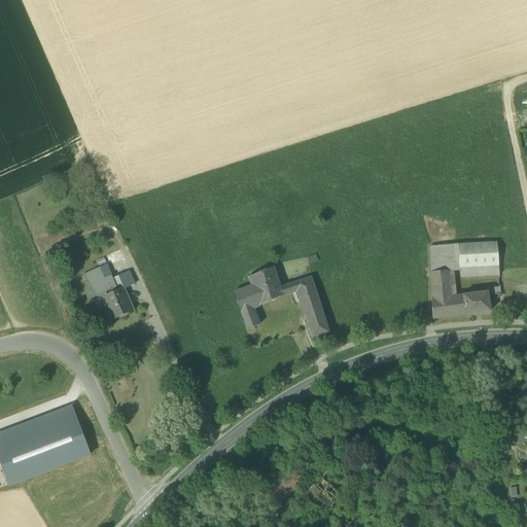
[(497,243),(457,245),(459,269),(460,269),(498,267),(497,243)]
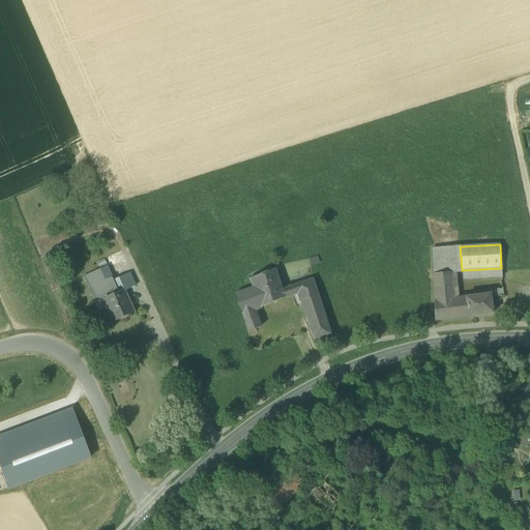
[(463,272),(463,270),(462,270),(460,246),(457,246),(432,248),(433,274),(434,301),(435,322),(468,317),(466,297),(453,299),(453,273),(463,272)]
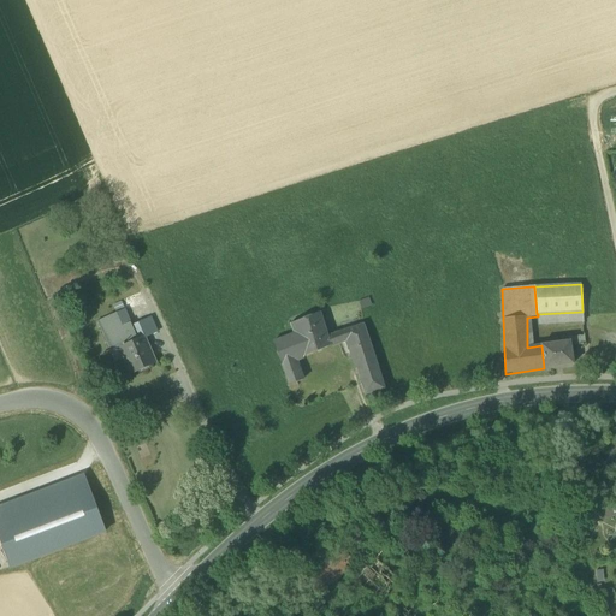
[(359,303),(361,309),(371,307),(368,300),(359,303)]
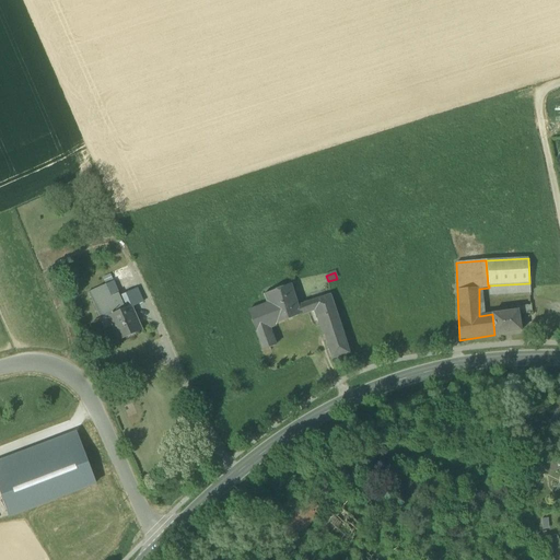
[(113,281),(98,288),(104,300),(118,293),(113,281)]
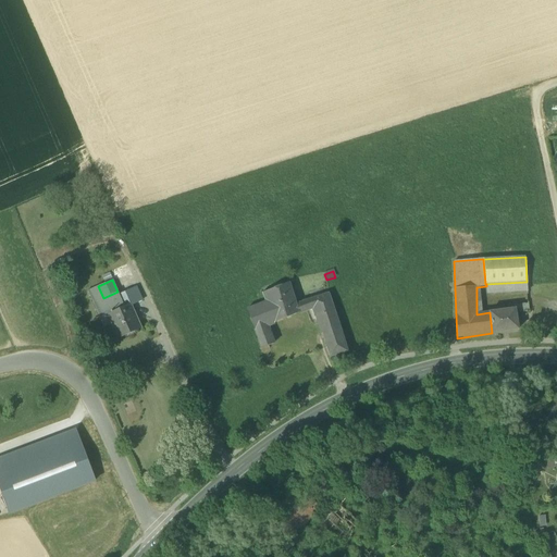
[(528,292),(527,282),(486,284),(486,286),(486,294),(528,292)]
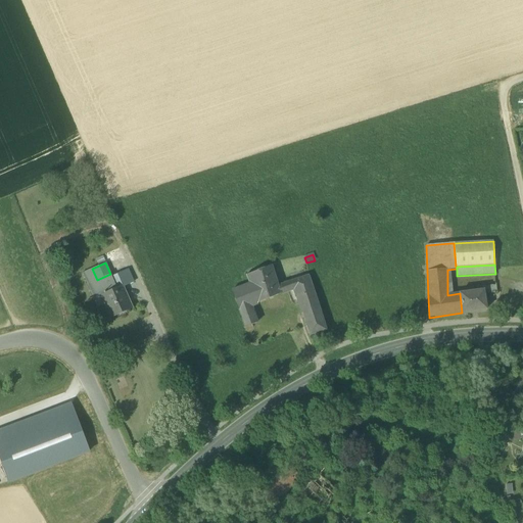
[(264,279),(269,298),(280,294),(278,286),(272,266),(246,276),(249,284),(264,279)]
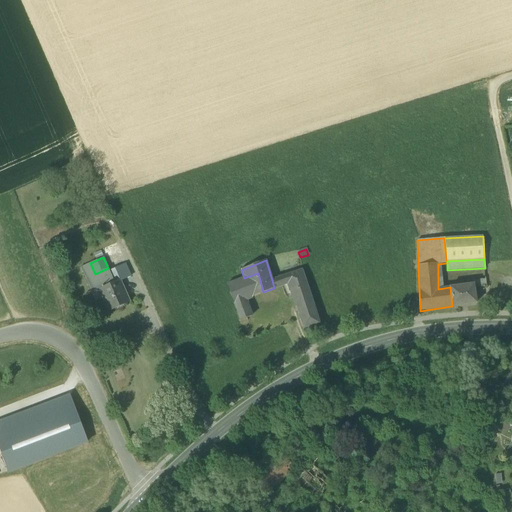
[(86,278),(95,274),(90,263),(81,267),(86,278)]
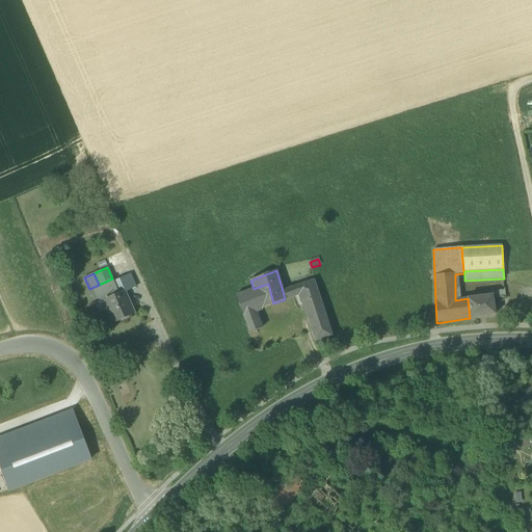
[(113,282),(112,278),(99,285),(89,289),(96,304),(105,299),(123,293),(136,287),(131,273),(113,282)]
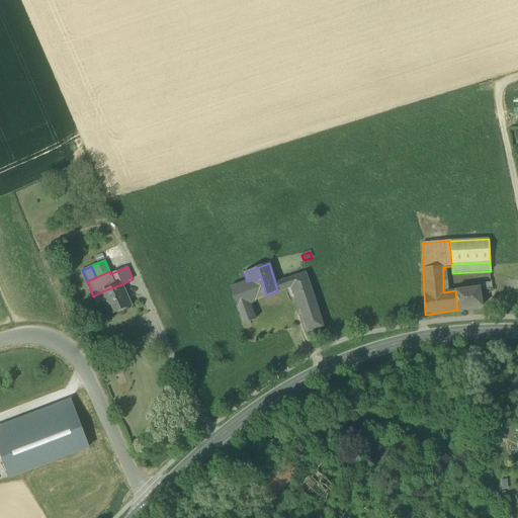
[(291,285),(294,293),(311,288),(306,273),(301,274),(289,278),(291,285)]
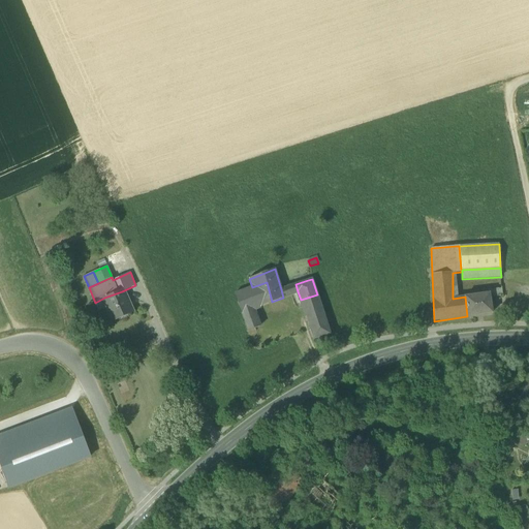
[(235,293),(248,331),(259,327),(253,309),(272,302),(267,282),(252,287),(235,293)]
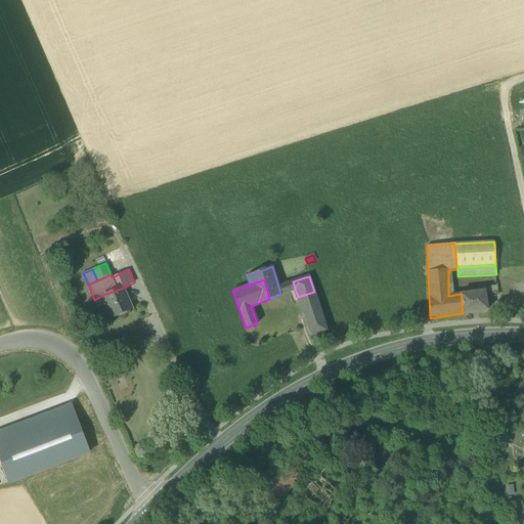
[(295,289),(293,281),(291,282),(286,284),(288,292),(295,289)]
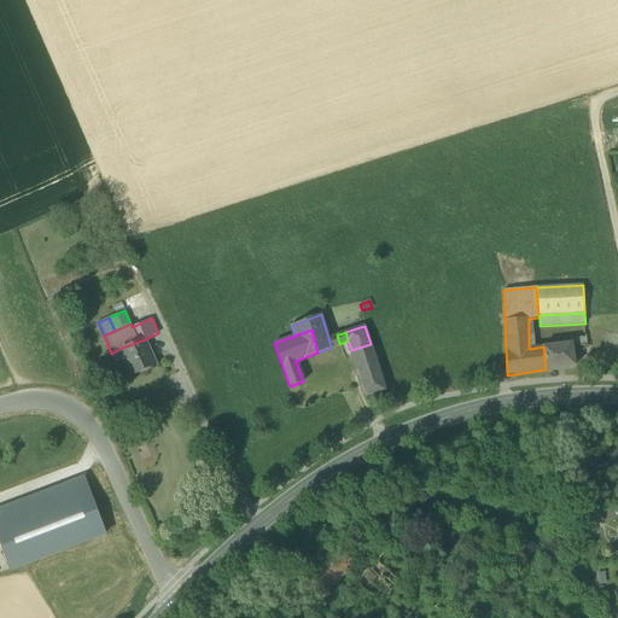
[(331,348),(339,344),(337,334),(328,338),(331,348)]
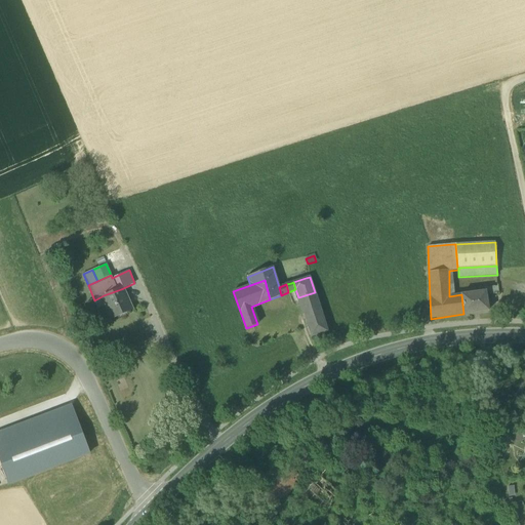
[(486,291),(486,295),(498,294),(497,286),(496,287),(496,288),(485,288),(485,291),(486,291)]
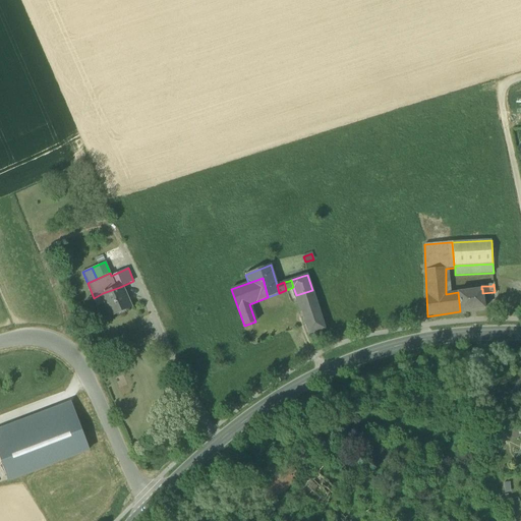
[(129,308),(120,287),(103,293),(112,315),(129,308)]
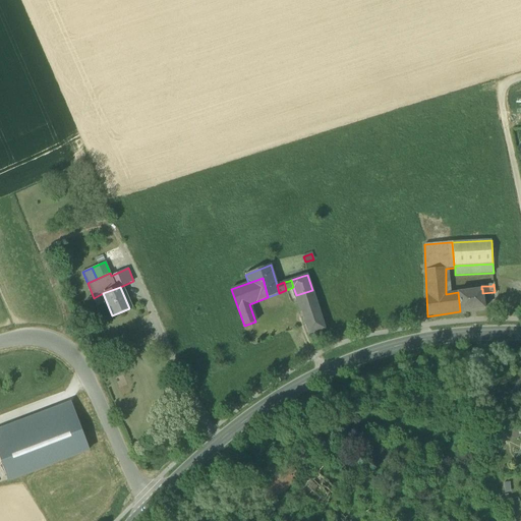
[(458,292),(460,311),(484,308),(482,293),(482,289),(481,289),(471,290),(466,291),(458,292)]
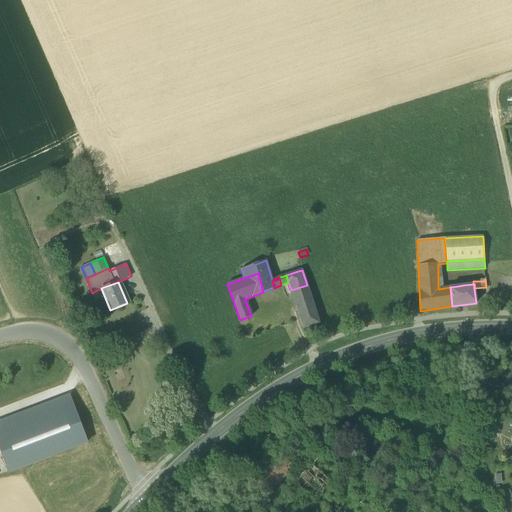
[(301,321),(303,329),(319,323),(307,285),(291,290),(301,321)]
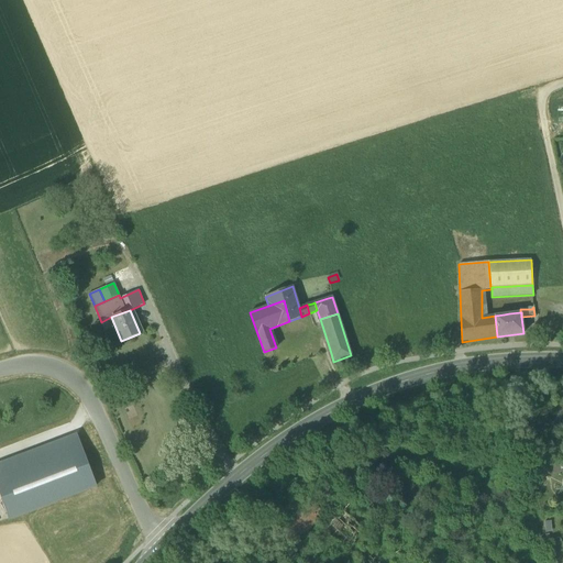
[(76,435),(0,463),(0,475),(80,445),(76,435)]
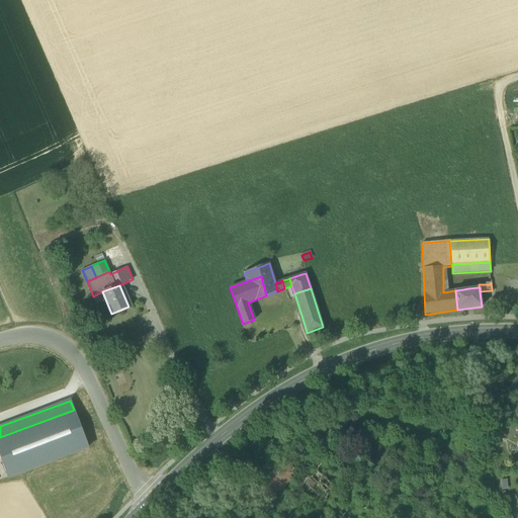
[(74,410),(0,437),(0,454),(8,478),(88,447),(74,410)]
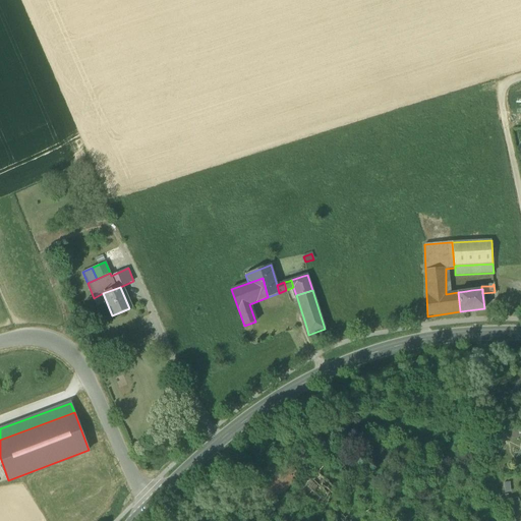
[(517,426),(506,429),(508,440),(520,437),(517,426)]
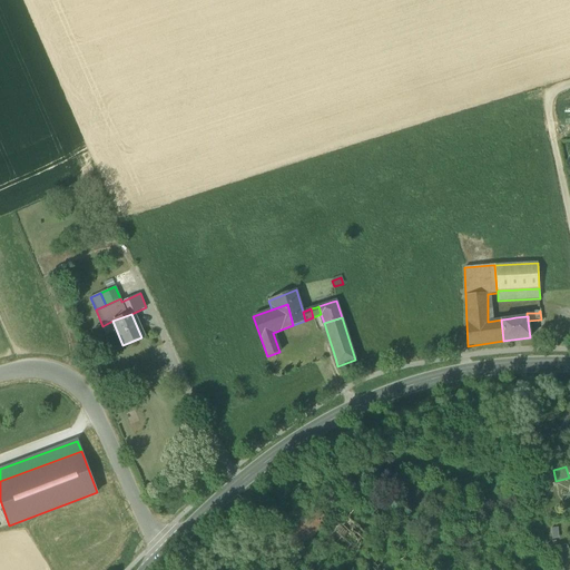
[(282,532),(302,549),(327,518),(308,501),(282,532)]
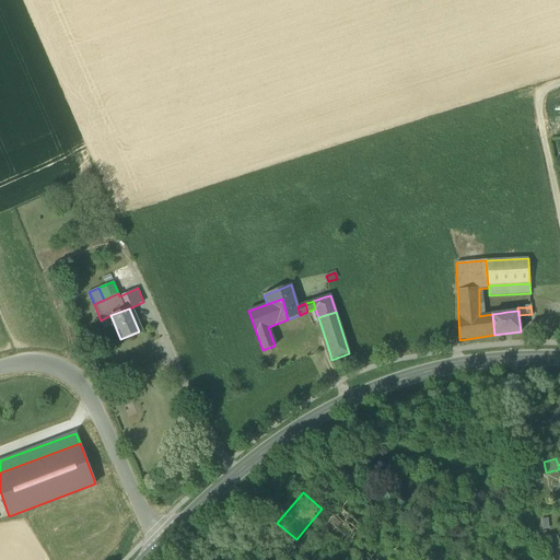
[(374,511),(353,494),(323,527),(328,535),(325,540),(328,549),(338,558),(335,559),(351,559),(357,555),(351,549),(365,533),(360,528),(374,511)]
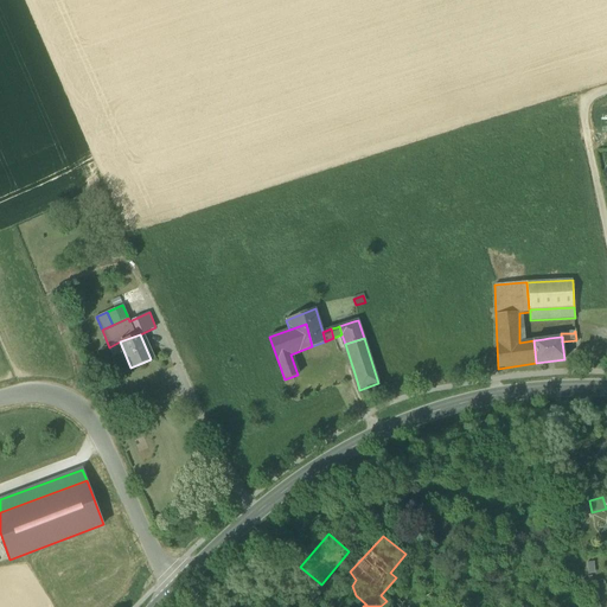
All buildings are outlined.
